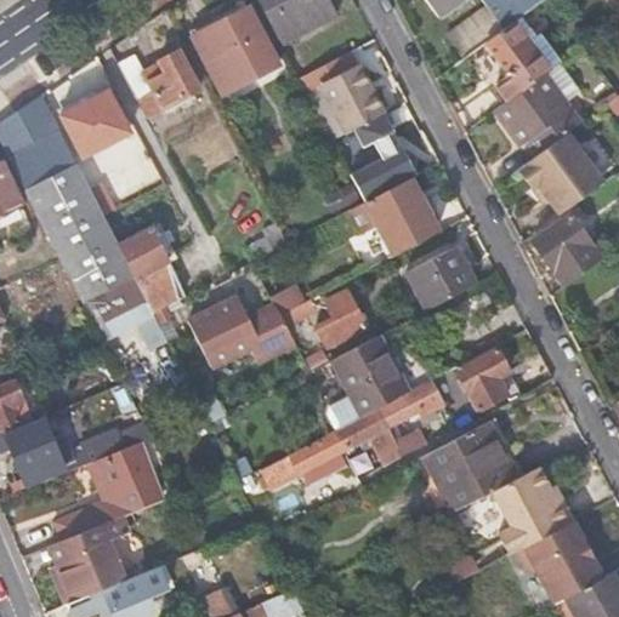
[(231,0),(185,26),(188,32),(243,1),(242,0),(231,0)]
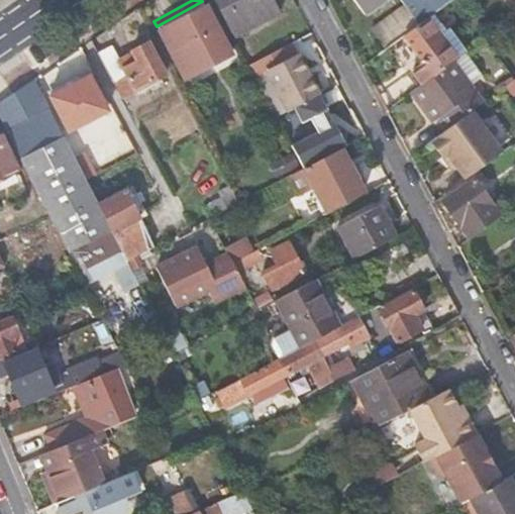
[(214,0),(234,37),(280,13),(273,0),(214,0)]
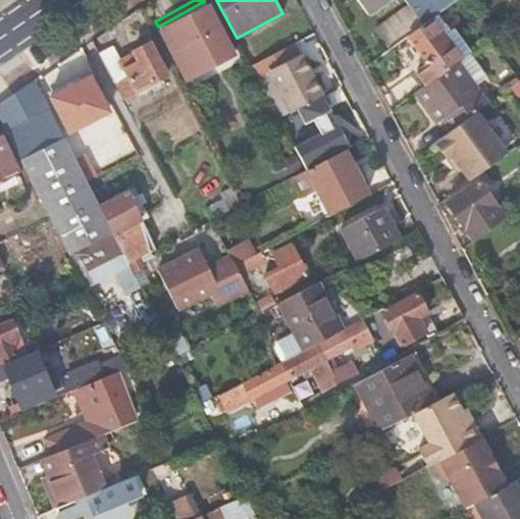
[(358,0),(367,12),(382,0),(358,0)]
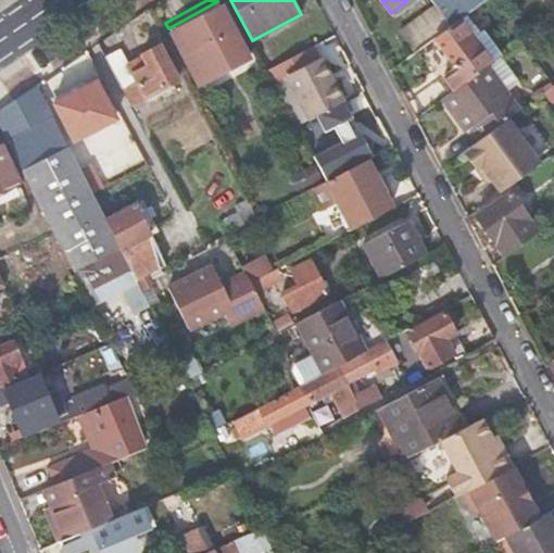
[(435,0),(437,2),(453,24),(457,21),(485,0),(435,0)]
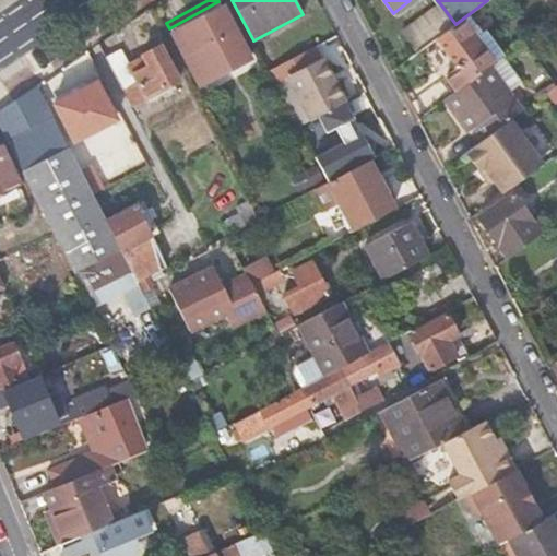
[(218,1),(169,28),(196,80),(246,52),(218,1)]
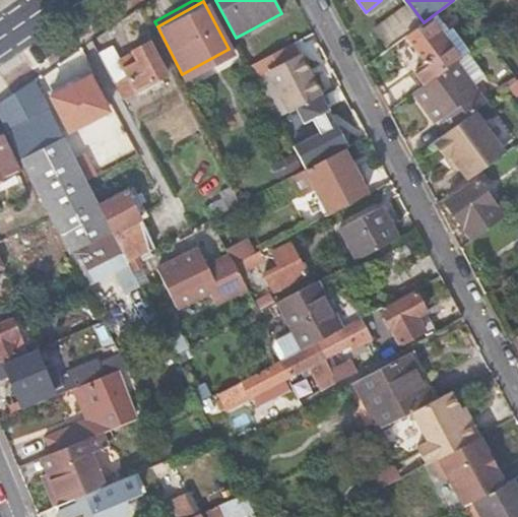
[(424,22),(408,2),(371,28),(386,50),(407,35),(424,22)]
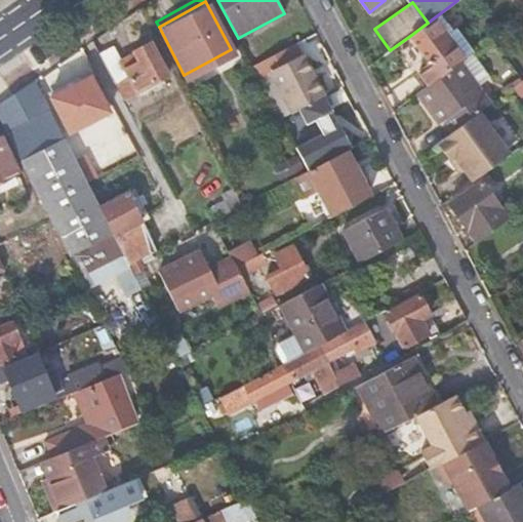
[(432,19),(428,23),(411,35),(431,63),(414,75),(425,89),(459,64),(470,56),(445,23),(438,28),(432,19)]
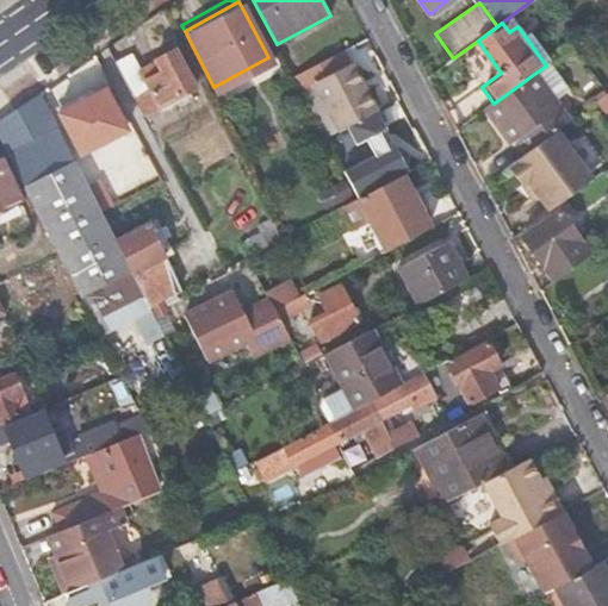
[(113,61),(137,105),(187,77),(169,43),(136,61),(130,51),(113,61)]
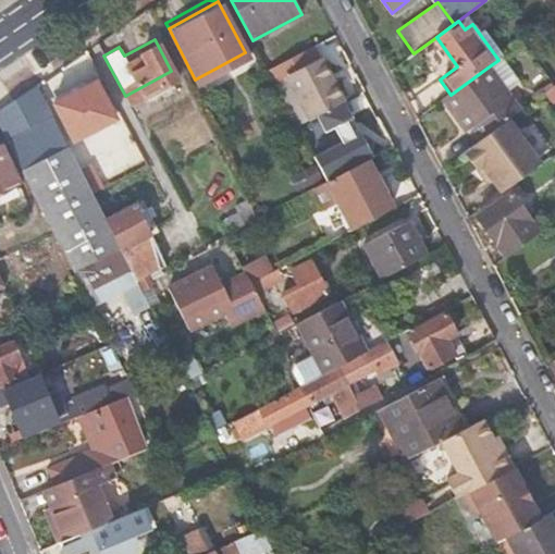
[(316,48),(296,58),(304,72),(322,61),(316,48)]
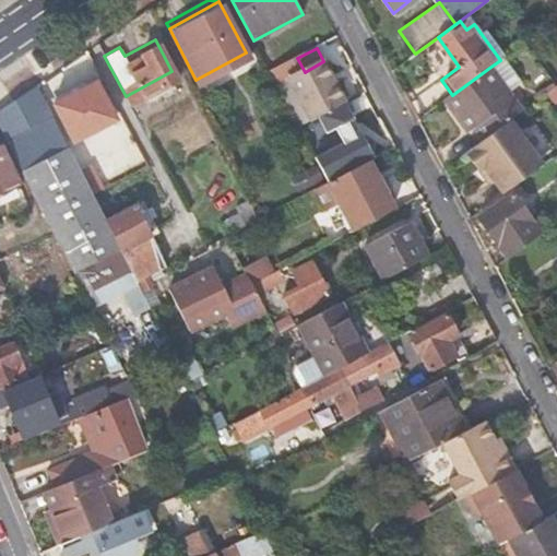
[(297,58),(271,72),(277,85),(286,81),(309,122),(346,103),(324,61),(323,61),(305,72),(297,58)]
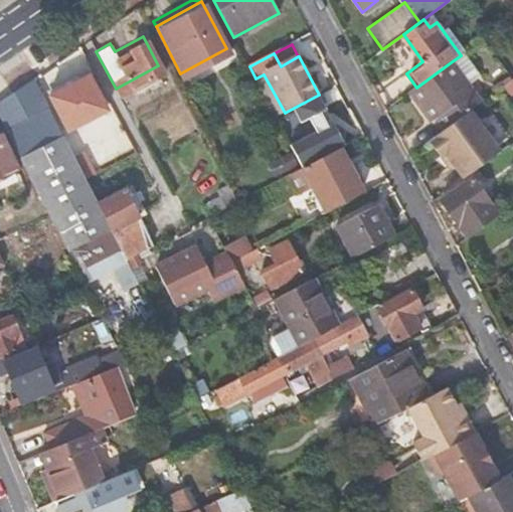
[(451,62),(416,88),(409,94),(426,117),(433,113),(437,119),(444,129),(462,116),(480,103),(451,62)]
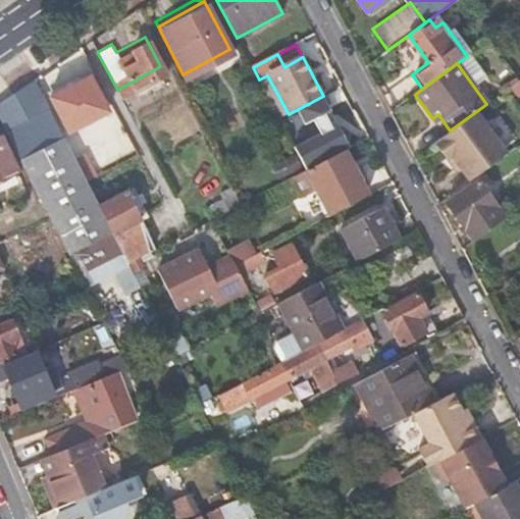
[(12,89),(0,97),(0,118),(54,225),(66,250),(110,228),(100,208),(86,180),(78,165),(32,74),(12,89)]
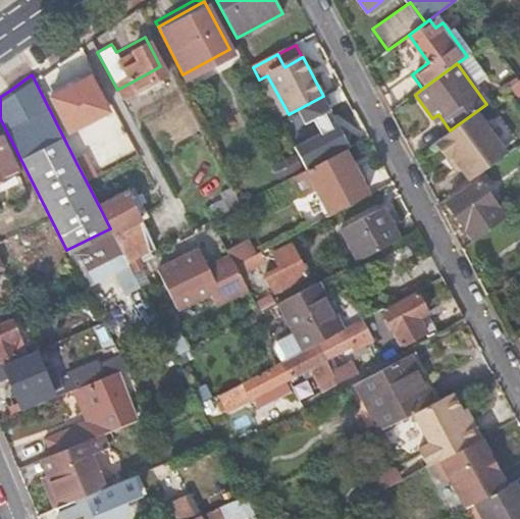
[(81,83),(51,99),(68,133),(98,116),(81,83)]
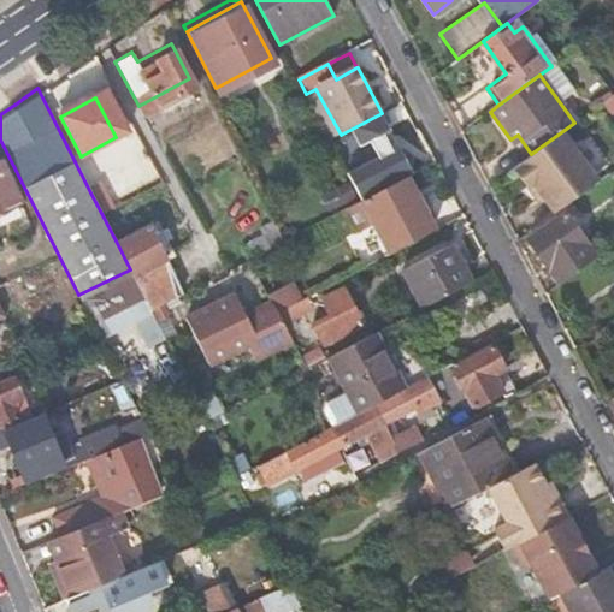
[(517,147),(523,142),(518,135),(511,140),(517,147)]
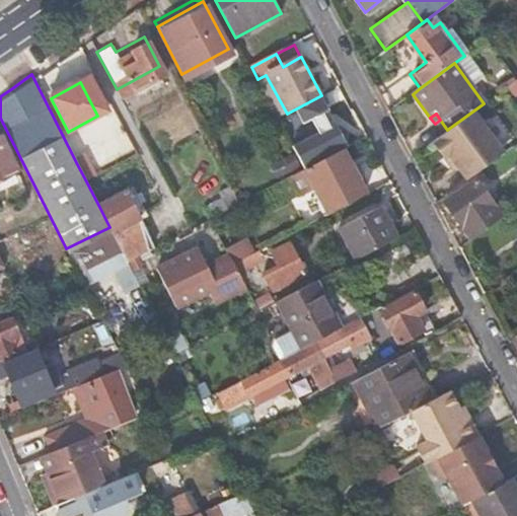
[(465,117),(447,130),(422,149),(434,166),(441,161),(449,173),(458,187),(474,175),(495,160),(465,117)]
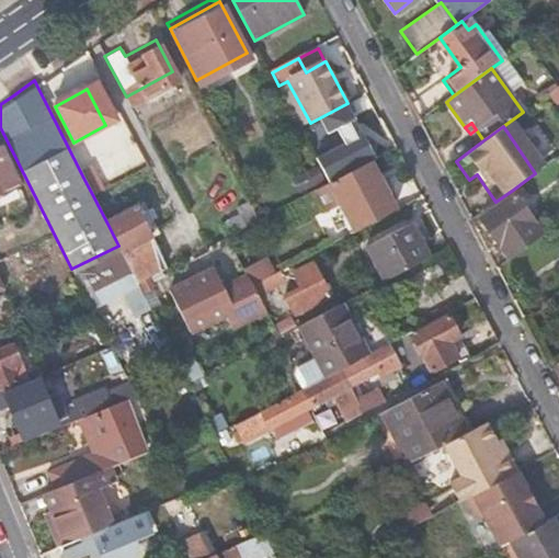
[(318,159),(331,183),(374,161),(361,136),(318,159)]
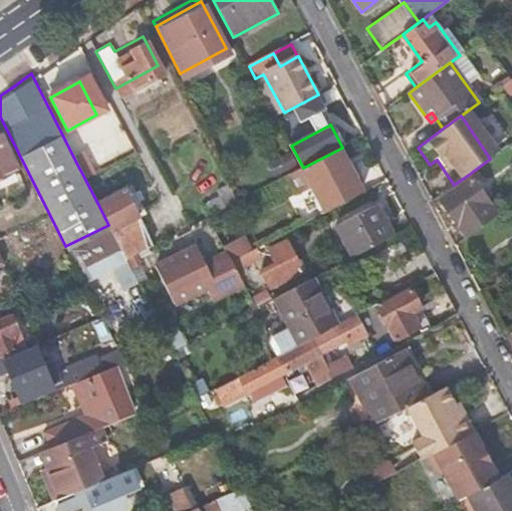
[(0,192),(24,180),(0,134),(0,192)]
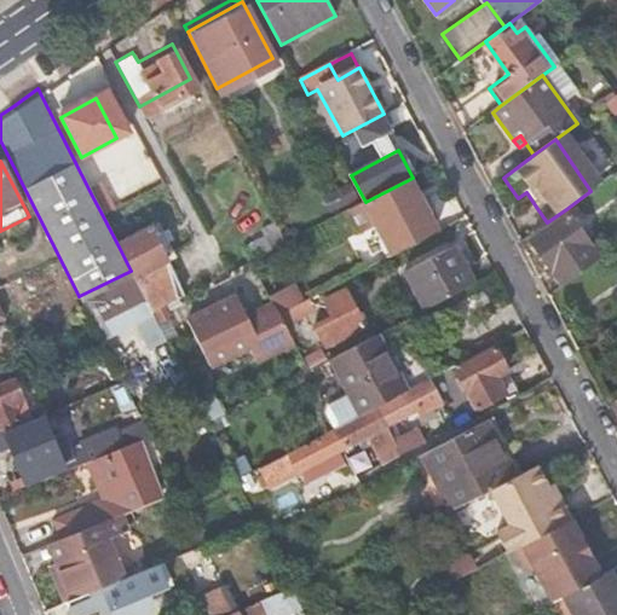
[(411,247),(436,235),(427,220),(434,216),(413,178),(365,202),(387,242),(403,233),(411,247)]
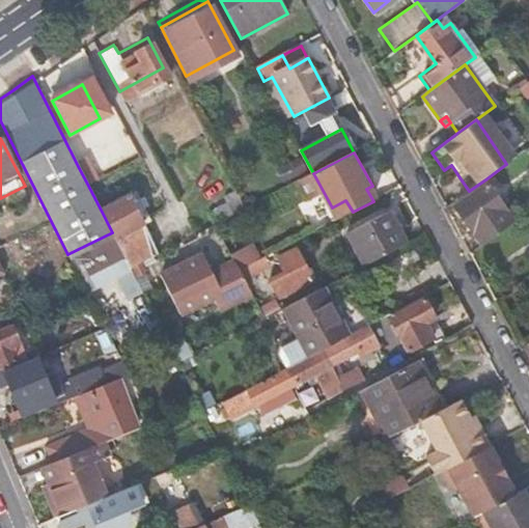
[(79,168),(87,184),(104,175),(96,160),(79,168)]
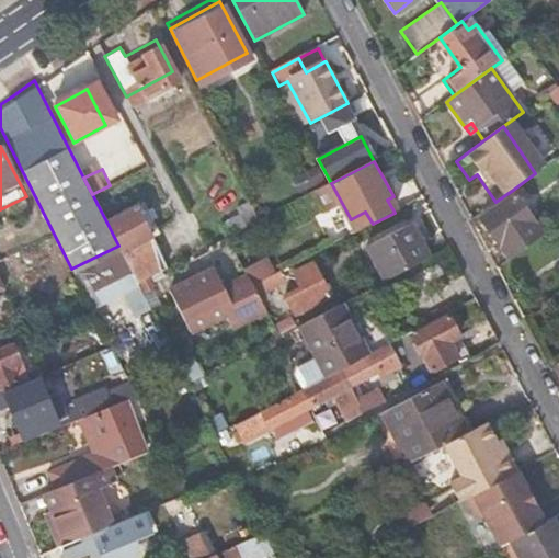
[(486,188),(477,174),(469,180),(478,192),(486,188)]
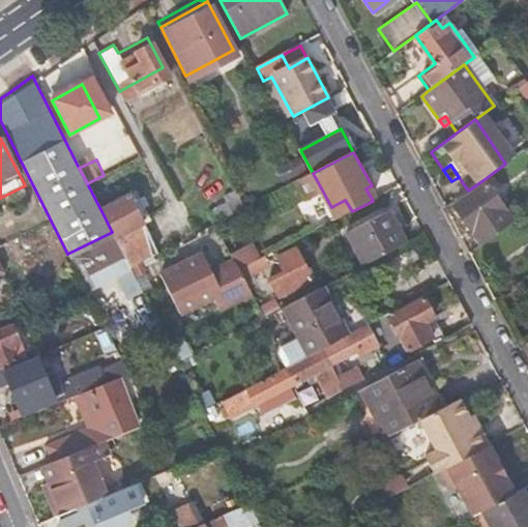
[(481,245),(515,222),(487,182),(452,207),(481,245)]
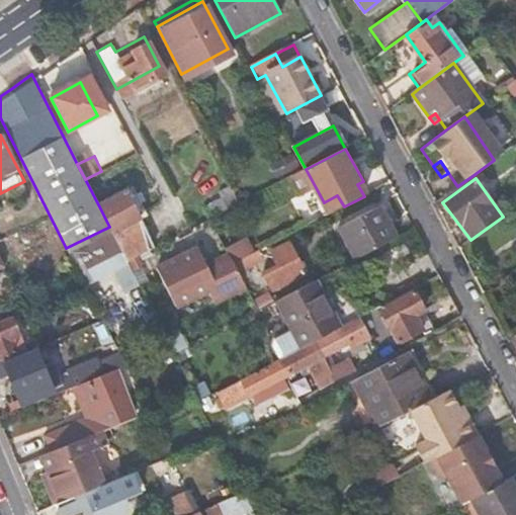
[(109,227),(126,260),(138,255),(124,228),(143,219),(127,191),(99,206),(109,227)]
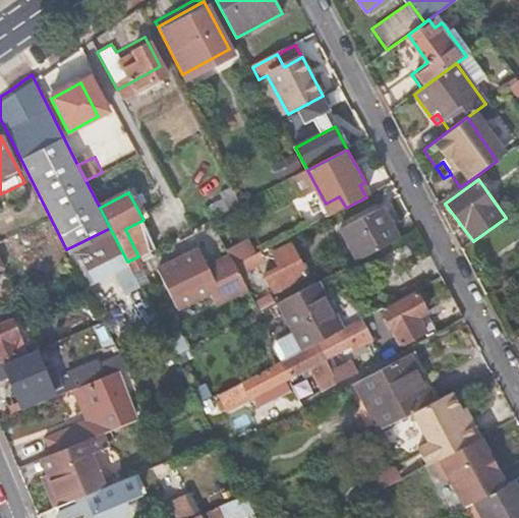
[(356,261),(399,237),(382,205),(340,228),(356,261)]
